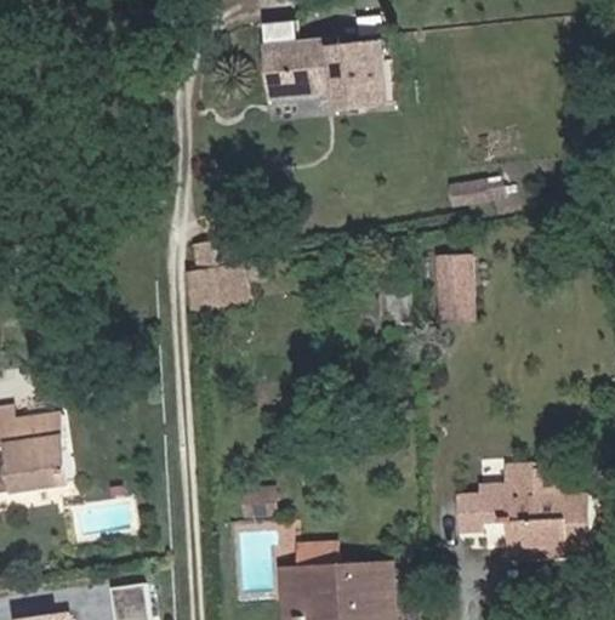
[(388,102),(381,32),(296,40),(295,18),(262,22),(269,97),(332,92),(335,108),(388,102)]
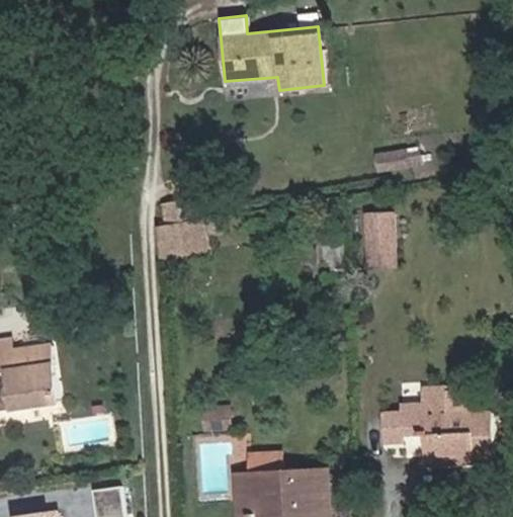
[(407,165),(404,149),(372,154),(375,170),(407,165)]
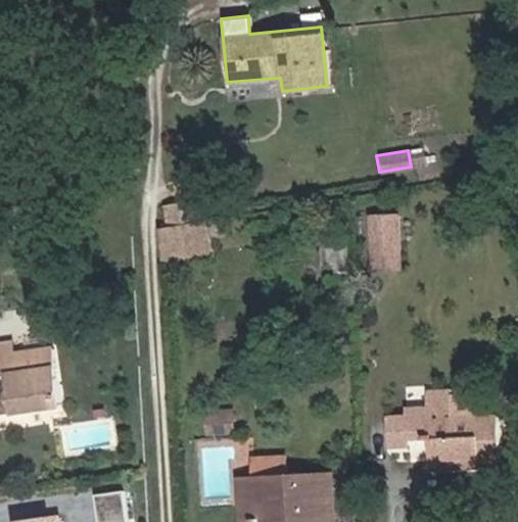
[(196,220),(192,199),(161,205),(165,226),(196,220)]
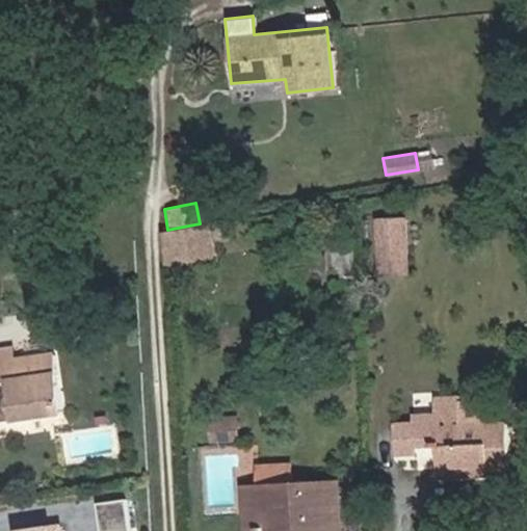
[(406,271),(405,220),(376,221),(378,272),(406,271)]
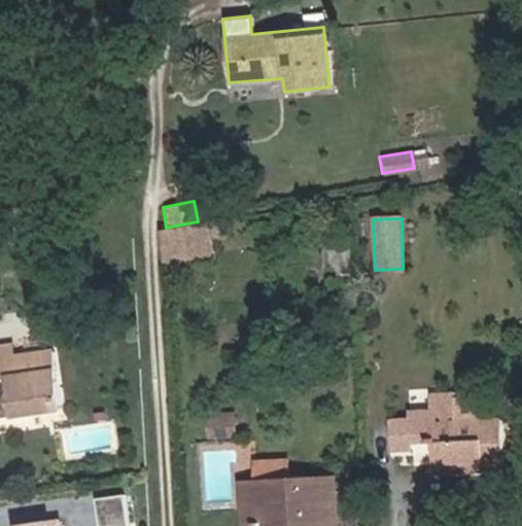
[(210,252),(204,222),(159,230),(161,263),(210,252)]
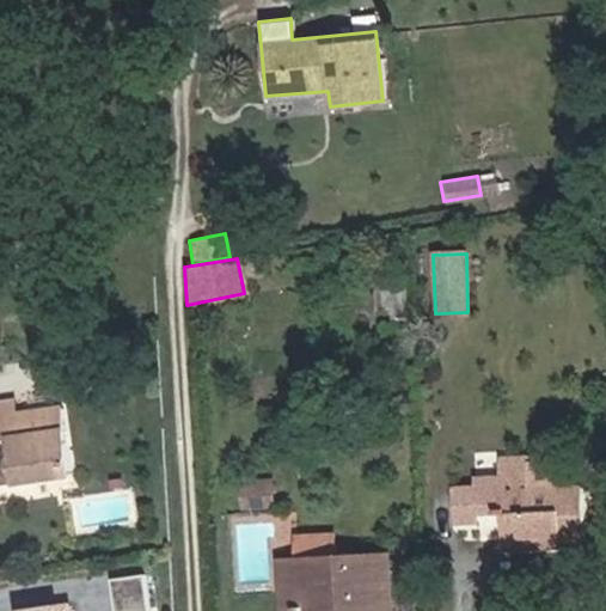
[(405,310),(403,275),(379,277),(381,311),(405,310)]
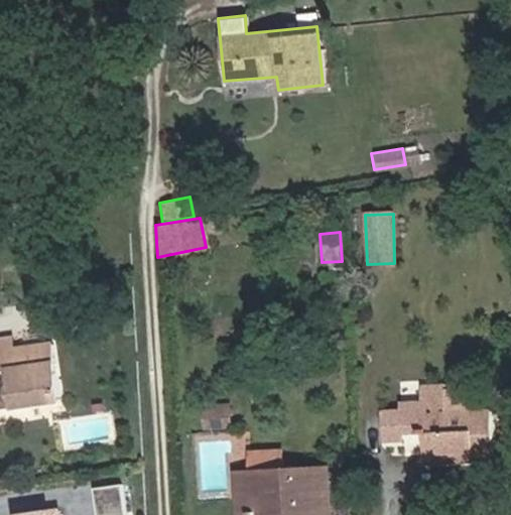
[(0,350),(11,349),(10,337),(0,338),(0,350)]
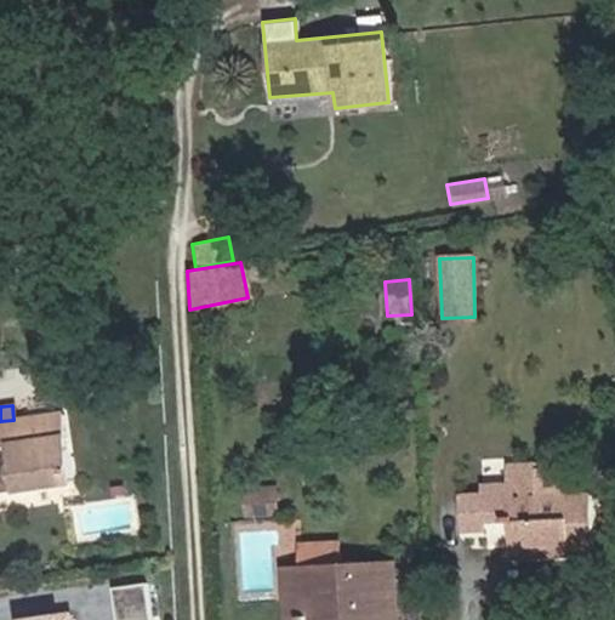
[(70,482),(60,413),(13,420),(0,421),(0,445),(5,445),(7,460),(0,461),(0,487),(10,485),(11,490),(70,482)]
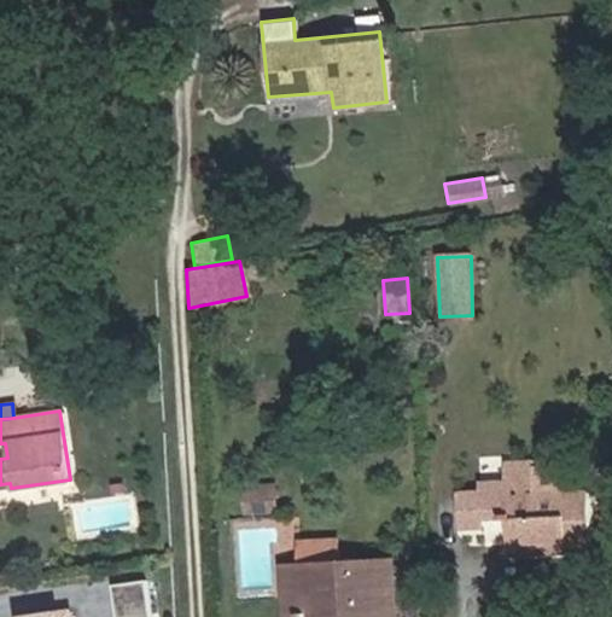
[(477,489),(454,492),(455,527),(479,525),(478,517),(502,514),(503,518),(522,517),(522,541),(565,539),(565,551),(589,551),(587,490),(530,493),(528,463),(501,464),(501,482),(477,483),(477,489)]
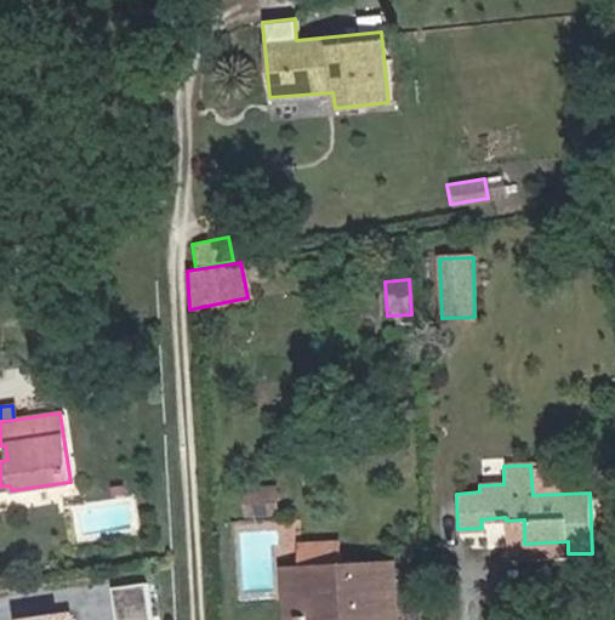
[(479,485),(479,477),(455,478),(456,494),(479,491),(479,485)]
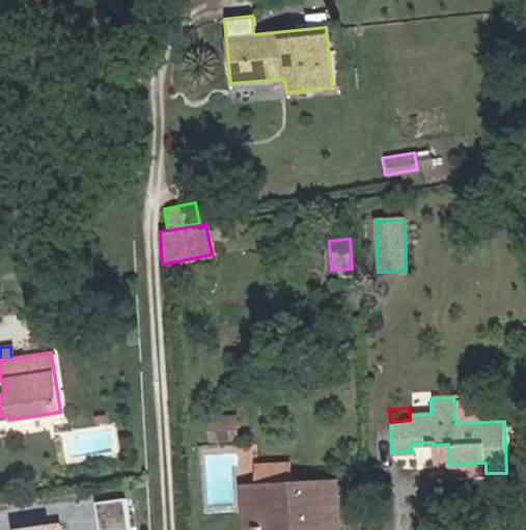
[(233,438),(232,416),(209,418),(210,439),(233,438)]
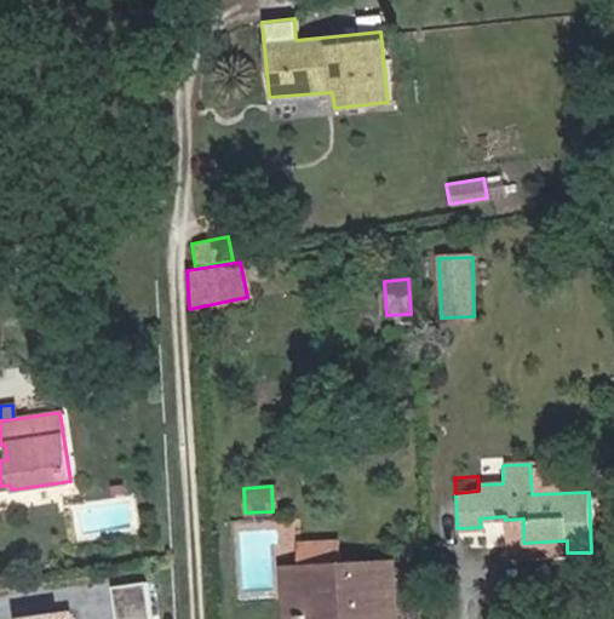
[(567,540),(523,543),(523,519),(505,520),(506,556),(567,552),(567,540)]
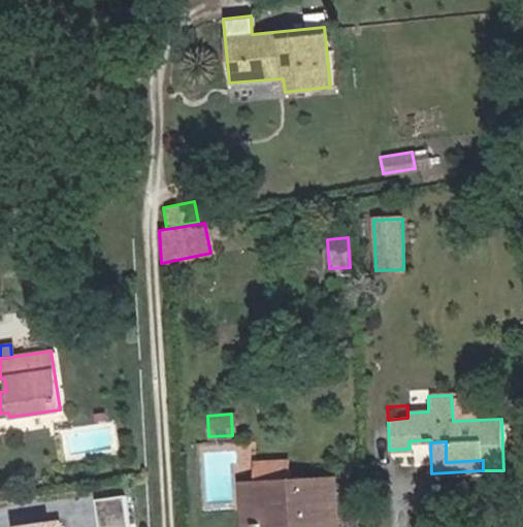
[(335,526),(333,478),(254,482),(255,526),(265,526),(308,525),(308,526),(335,526)]
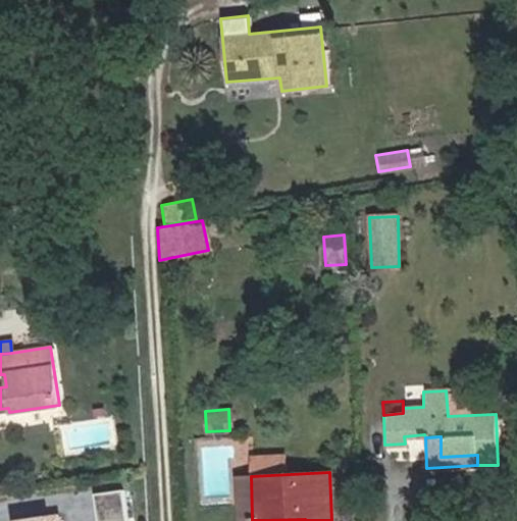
[(305,520),(305,519),(262,520),(252,520),(251,476),(239,477),(242,520),(305,520)]
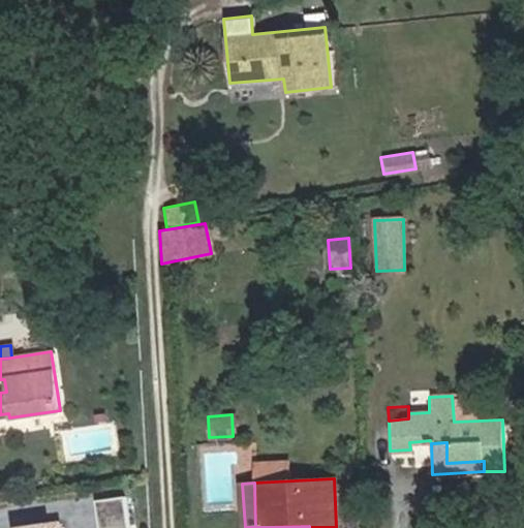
[(125,527),(121,496),(92,499),(95,527),(125,527)]
